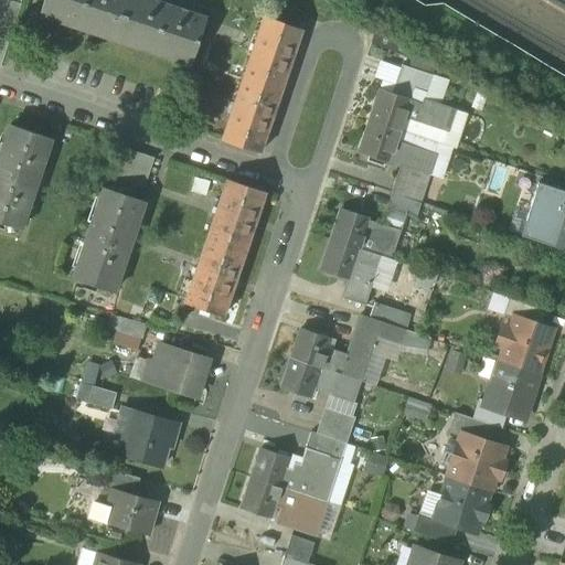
[(3,0),(0,11),(0,38),(10,41),(21,4),(4,0),(3,0)]
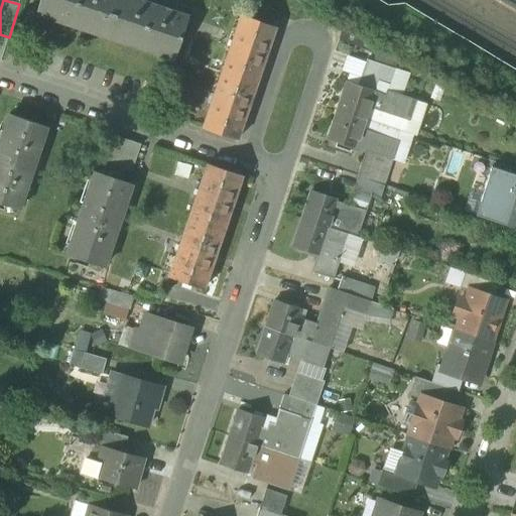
[(40,0),(36,12),(174,59),(188,19),(132,0),(40,0)]
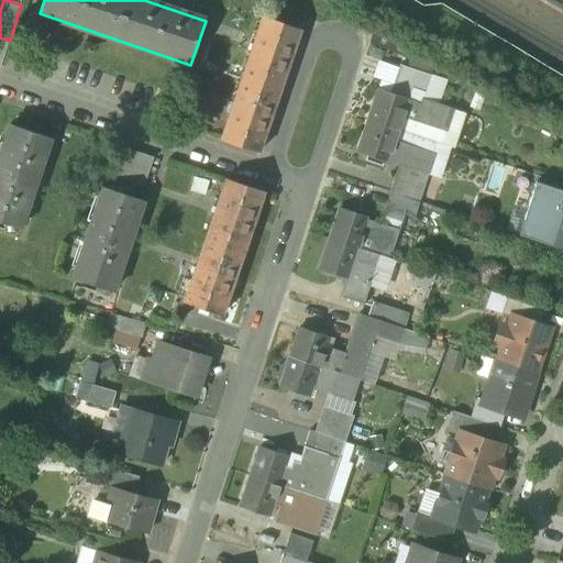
[(221,140),(258,152),(300,29),(263,15),(221,140)]
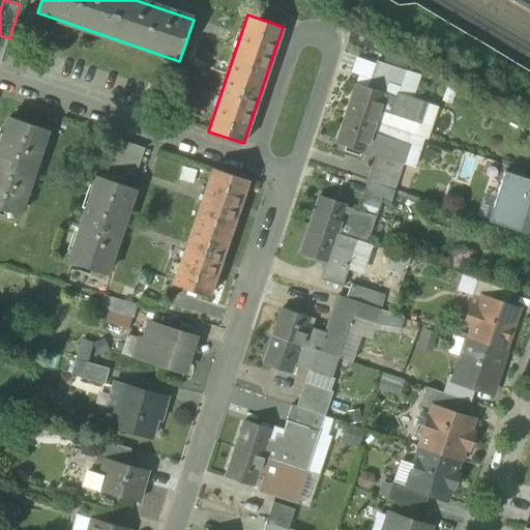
[(347,41),(379,54),(382,46),(352,27),(347,41)]
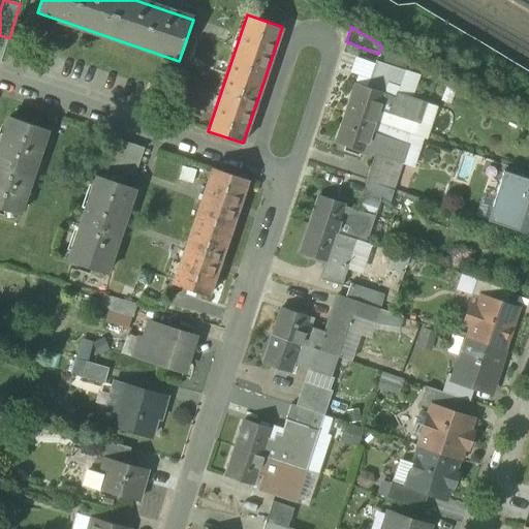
[(404,70),(405,70),(408,61),(386,49),(382,63),(404,70)]
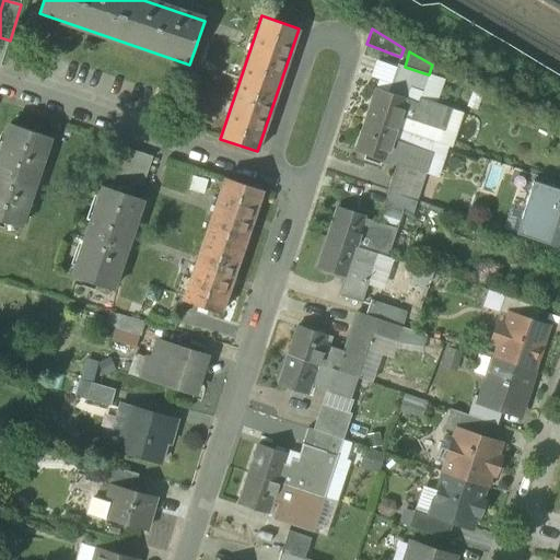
[(378,80),(375,90),(388,94),(396,68),(375,61),(370,78),(378,80)]
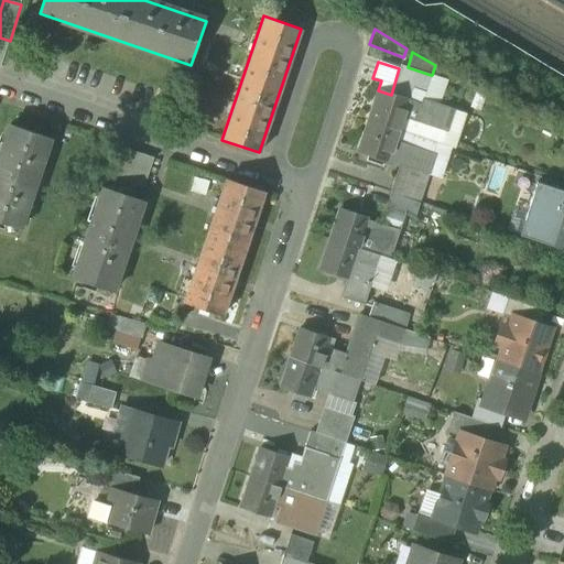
[(410,100),(421,105),(423,99),(431,75),(408,67),(400,64),(399,68),(391,95),(410,100)]
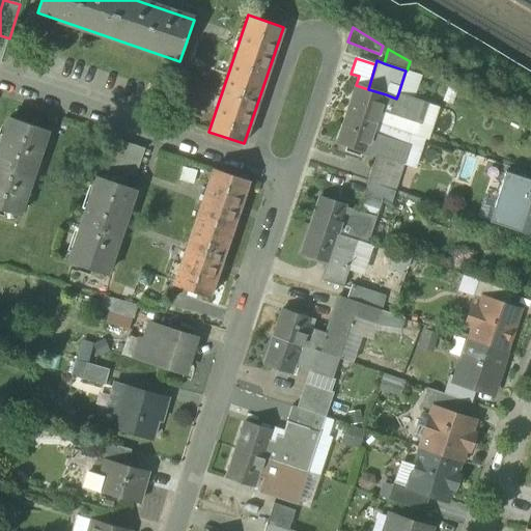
[(407,71),(406,71),(398,93),(414,100),(422,76),(407,71)]
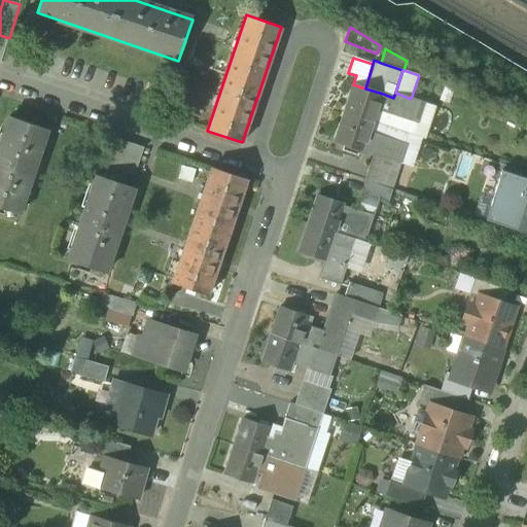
[(373,121),(377,110),(383,94),(365,89),(353,84),(344,112),(373,121)]
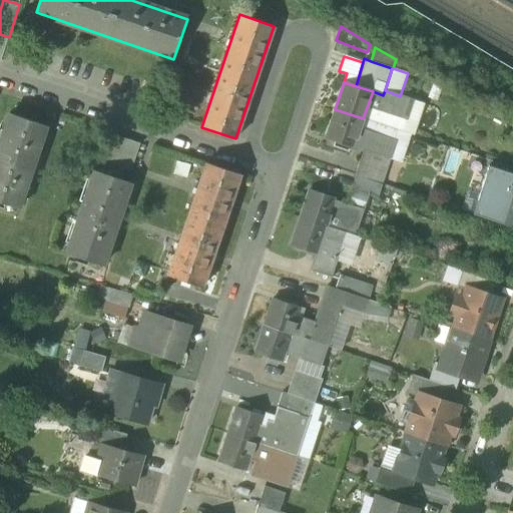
[(383,95),(373,91),(367,107),(404,119),(407,120),(407,119),(404,118),(410,101),(413,102),(414,100),(400,96),(385,90),(383,95)]
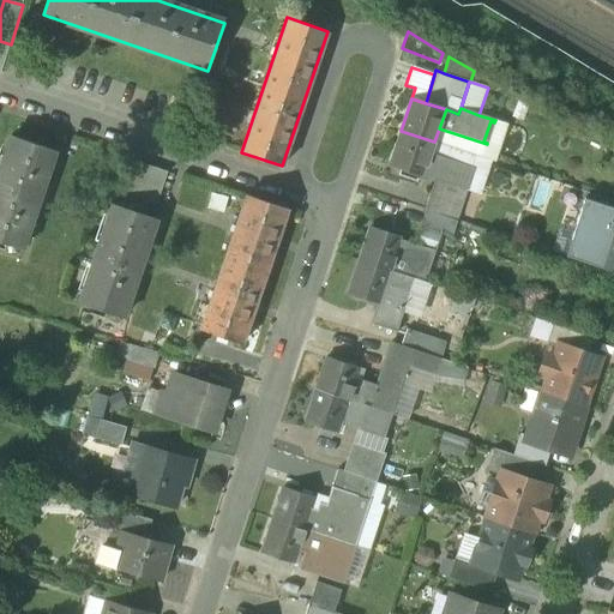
[(483,143),(479,156),(492,161),(495,162),(507,125),(495,120),(494,122),(487,143),(487,144),(483,143)]
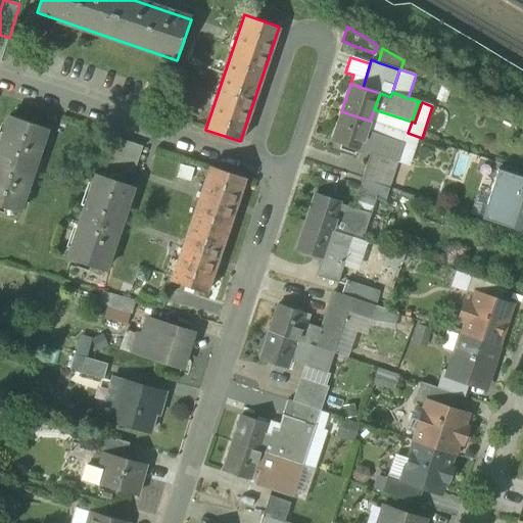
[(412,121),(415,122),(421,104),(418,103),(412,121)]
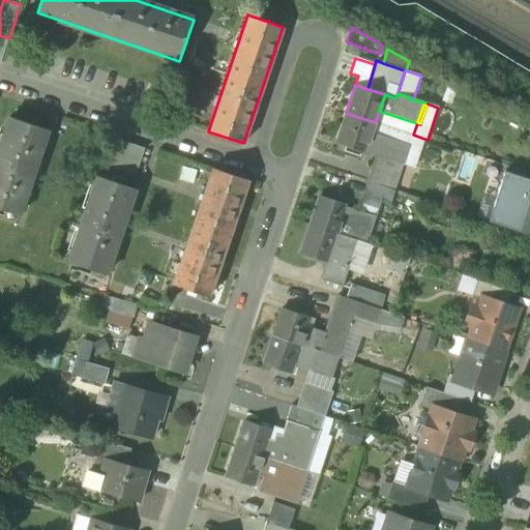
[(413,135),(417,123),(379,111),(375,122),(410,134),(413,135)]
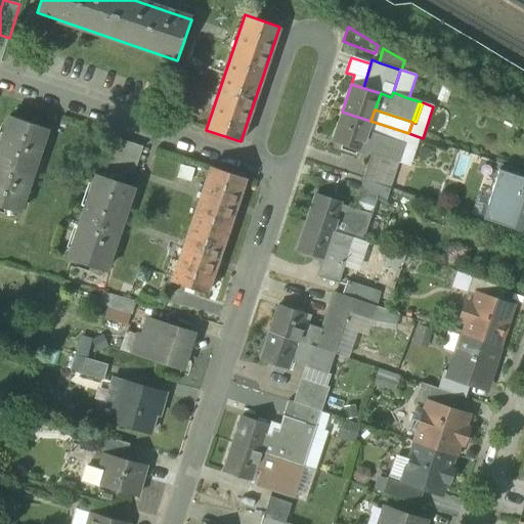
[(333,140),(361,149),(367,131),(370,121),(342,112),(333,140)]
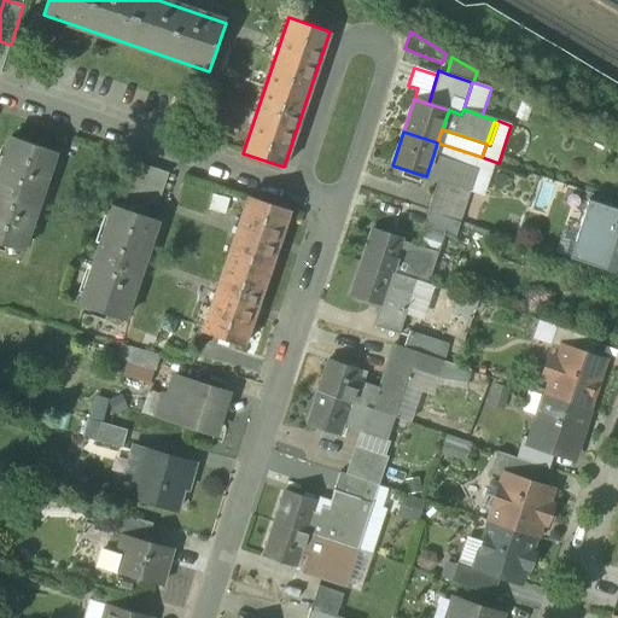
[(0,173),(0,244),(22,251),(56,152),(12,138),(0,173)]
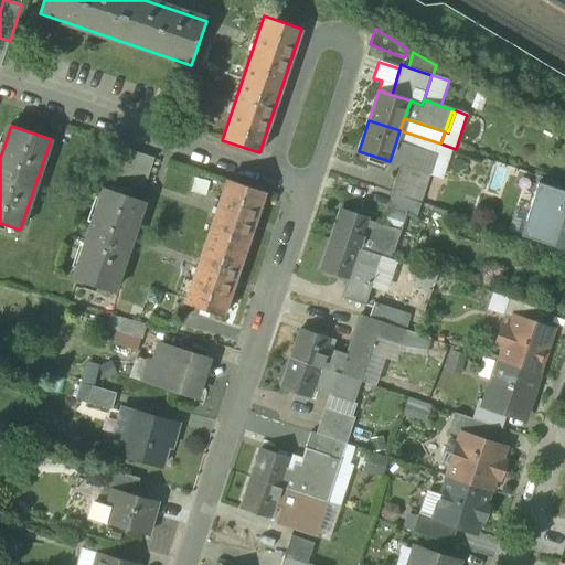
[(396,141),(434,153),(437,142),(400,130),(396,141)]
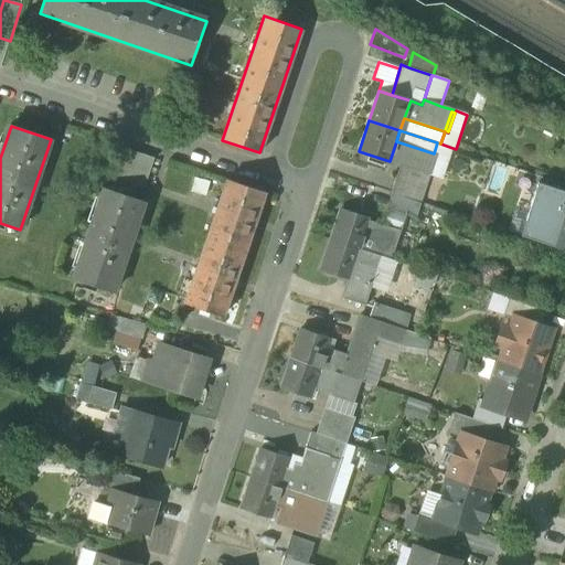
[(434,153),(396,141),(390,161),(400,164),(429,174),(436,155),(434,153)]
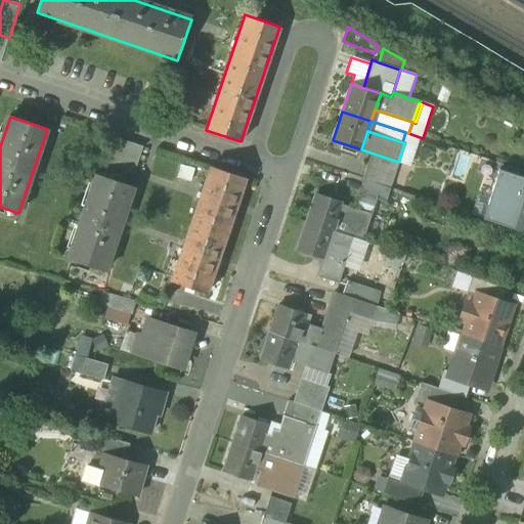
[(410,165),(420,137),(408,133),(405,132),(402,142),(404,143),(398,162),(410,165)]
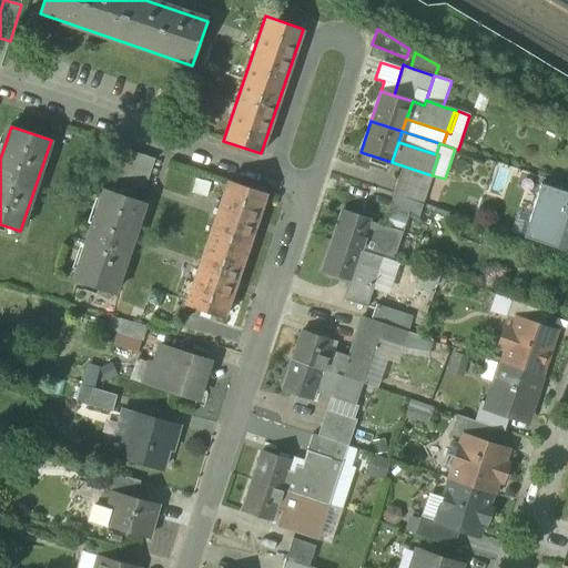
[(103,176),(144,190),(154,160),(113,146),(103,176)]
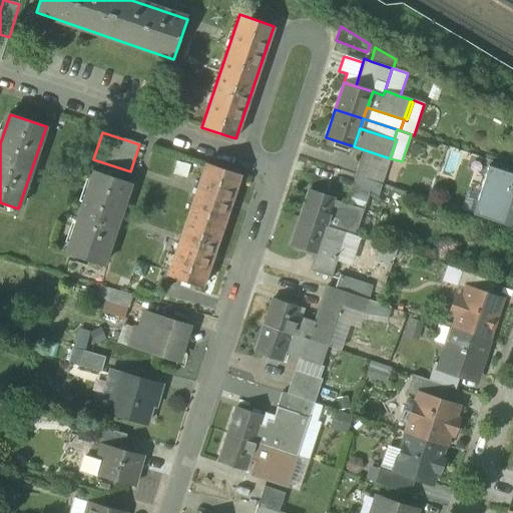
[(361,156),(388,165),(390,158),(363,149),(361,156)]
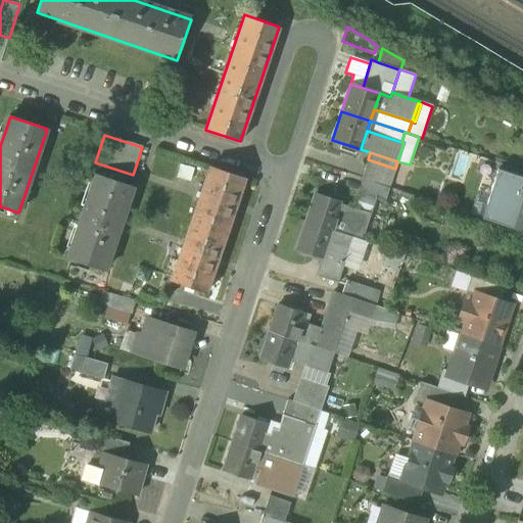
[(368,159),(362,179),(389,188),(395,169),(368,159)]
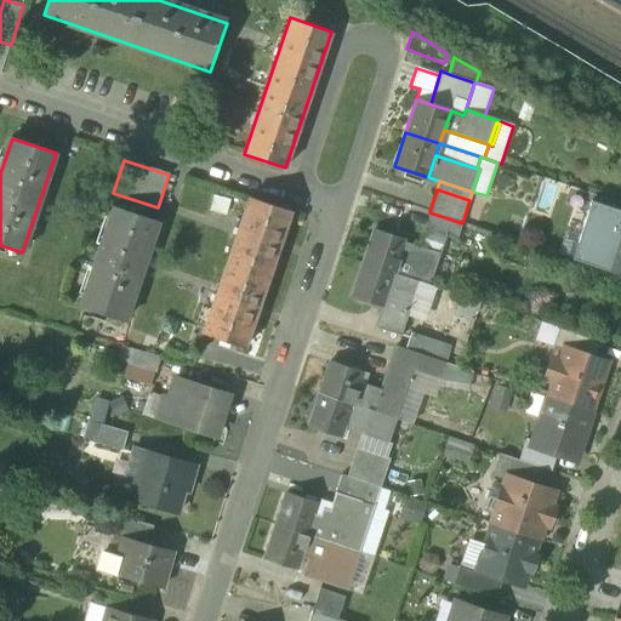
[(231,200),(214,194),(209,211),(224,216),(231,200)]
